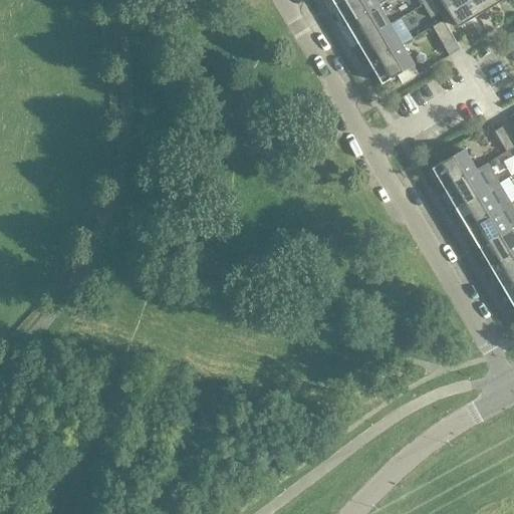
[(378,5),(375,0),(341,0),(335,4),(344,17),(347,15),(351,21),(378,5)]
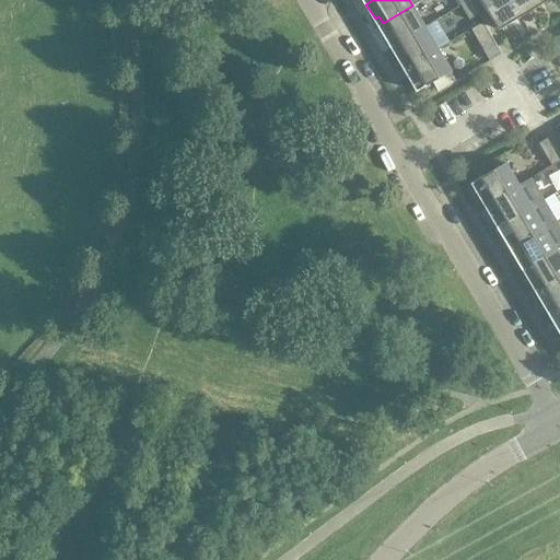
[(479,14),(470,0),(462,6),(470,20),(479,14)]
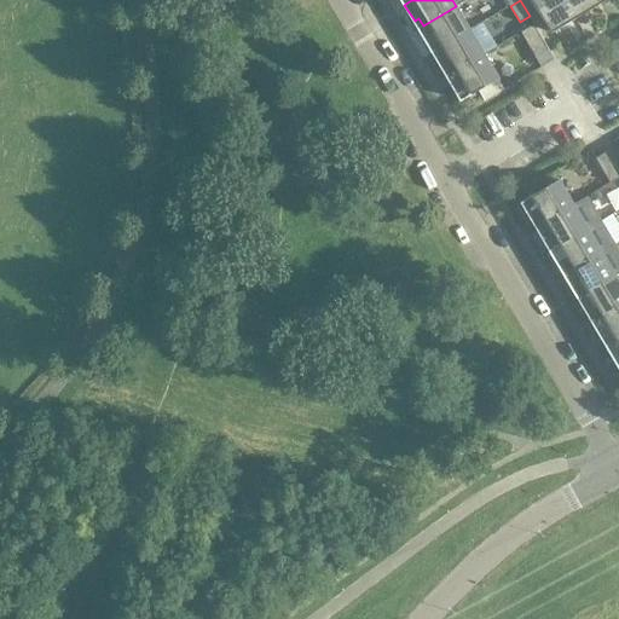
[(573,15),(565,0),(532,0),(543,18),(553,33),(566,24),(563,21),(573,15)]
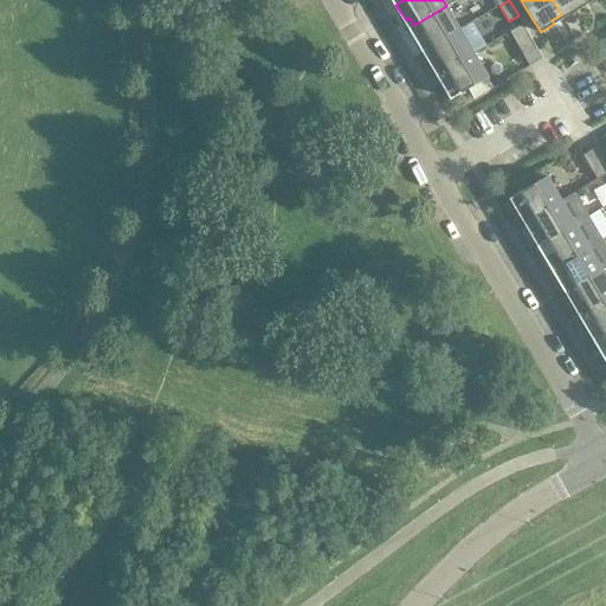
[(586,5),(582,0),(553,0),(561,14),(571,8),(573,12),(586,5)]
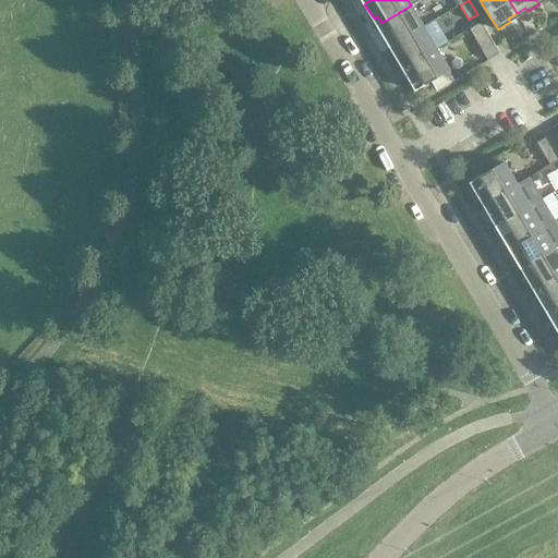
[(424,26),(411,5),(381,23),(385,29),(381,32),(390,47),(424,26)]
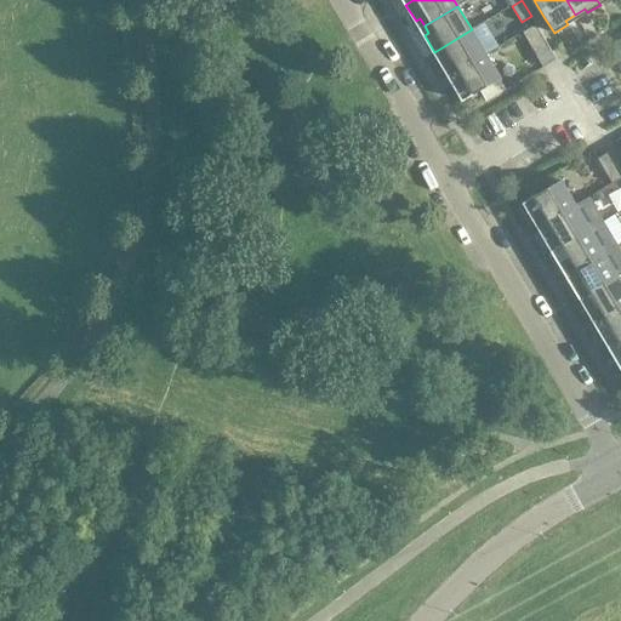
[(551,49),(535,24),(523,32),(537,57),(551,49)]
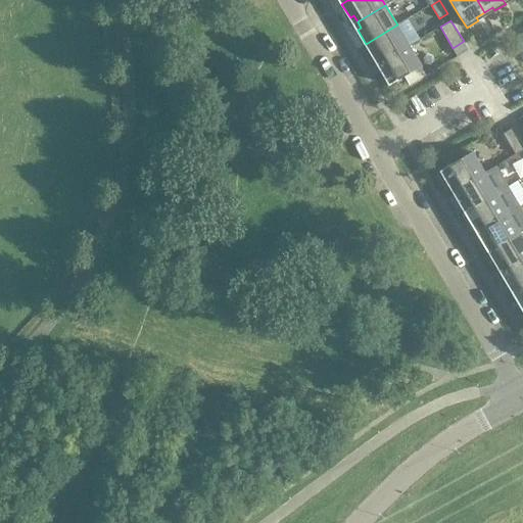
[(410,45),(397,25),(366,44),(374,58),(377,56),(381,62),(410,45)]
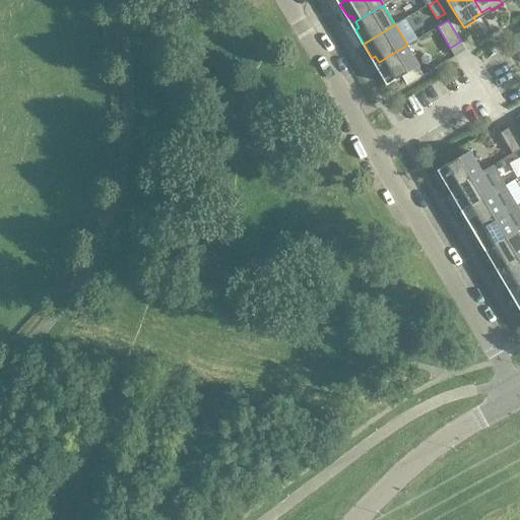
[(466,50),(461,41),(450,48),(455,56),(466,50)]
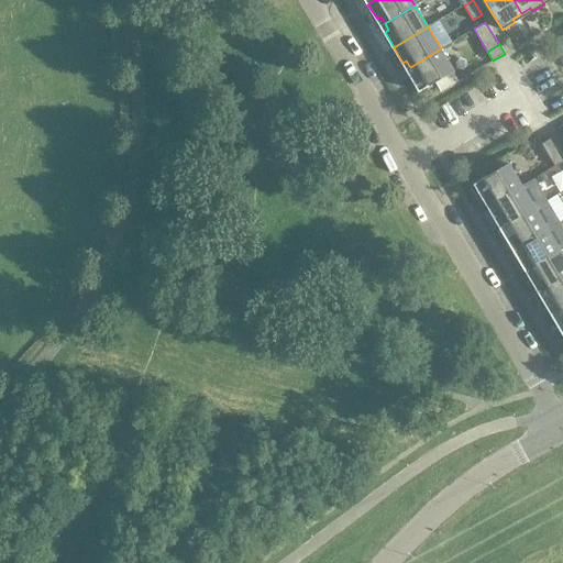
[(454,72),(441,48),(410,67),(414,73),(410,75),(420,91),(454,72)]
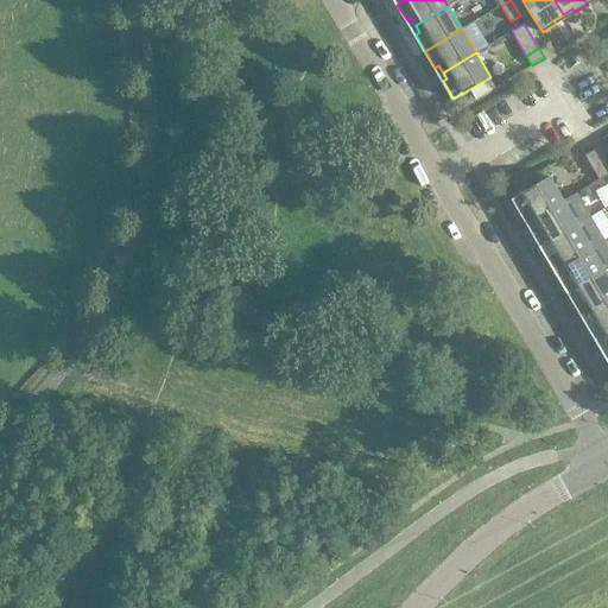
[(607,173),(607,164),(597,147),(586,154),(600,179),(607,173)]
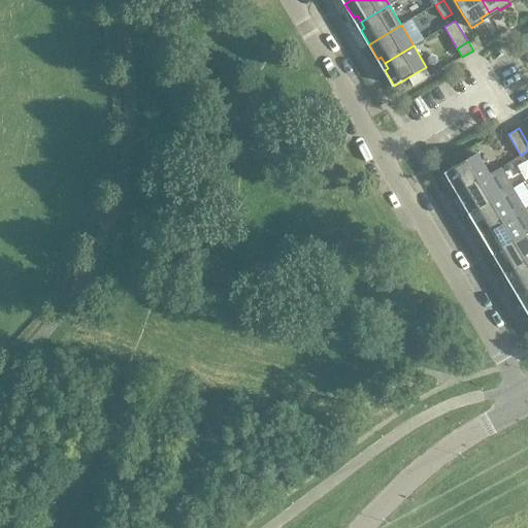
[(457,185),(461,191),(490,174),(477,153),(444,172),(454,187),(457,185)]
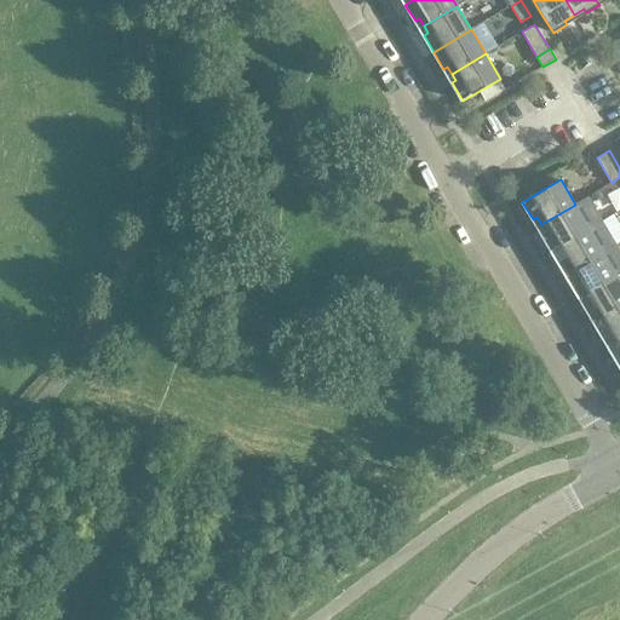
[(589,228),(575,205),(541,224),(545,231),(541,234),(551,251),(589,228)]
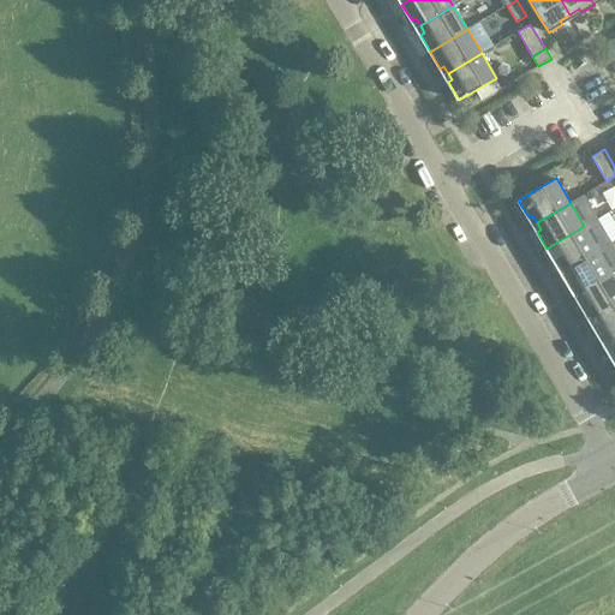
[(598,250),(584,226),(547,249),(556,266),(561,263),(565,270),(598,250)]
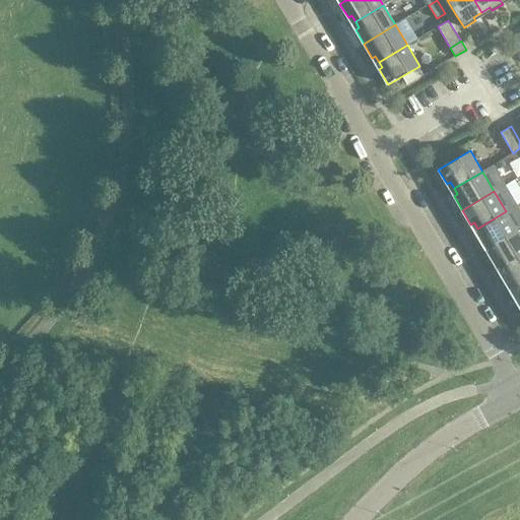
[(518,232),(506,211),(477,229),(481,235),(477,237),(485,250),(518,232)]
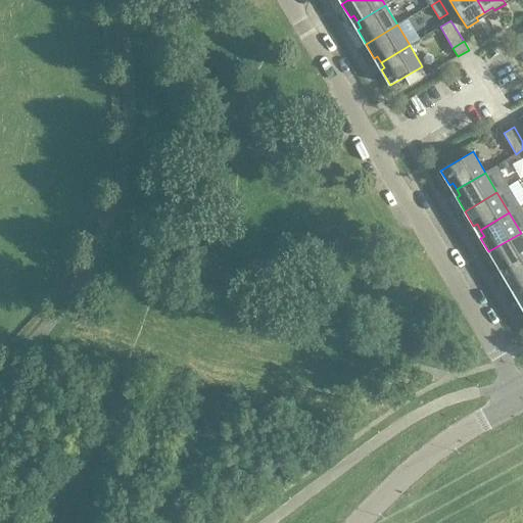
[(522,231),(521,233),(488,251),(496,266),(501,264),(504,270),(522,257),(522,231)]
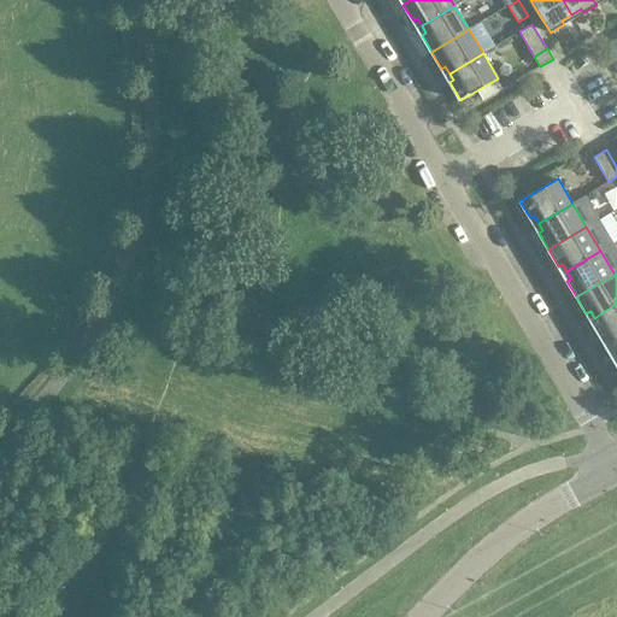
[(616,336),(616,304),(594,318),(599,325),(594,328),(605,344),(616,336)]
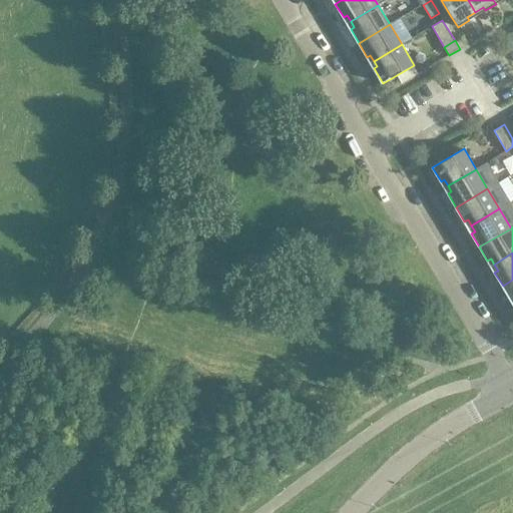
[(512,280),(503,286),(511,300),(512,298),(512,280)]
